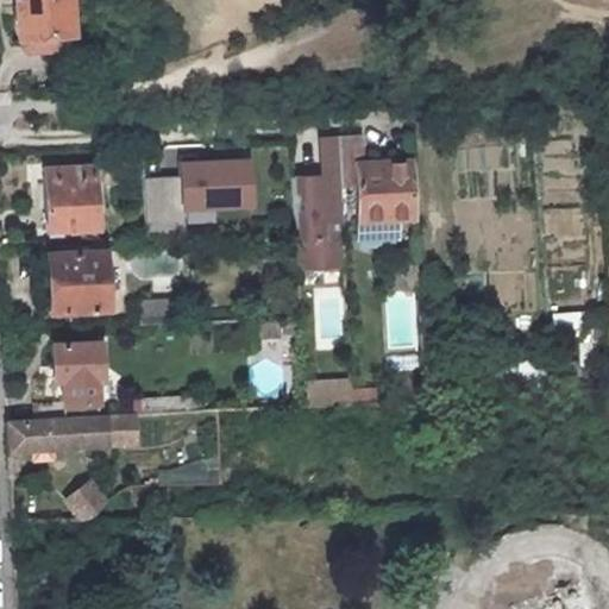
[(67,0),(12,0),(14,35),(19,35),(20,45),(26,49),(61,48),(66,43),(64,32),(69,32),(67,0)]
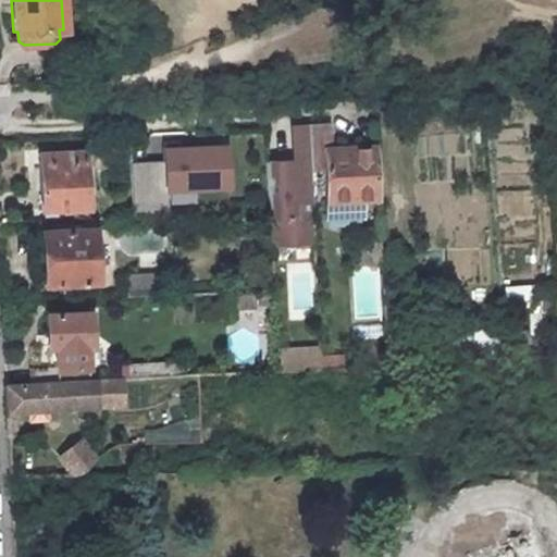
[(330,149),(329,126),(309,127),(310,155),(311,169),(326,168),(325,149),(330,149)]
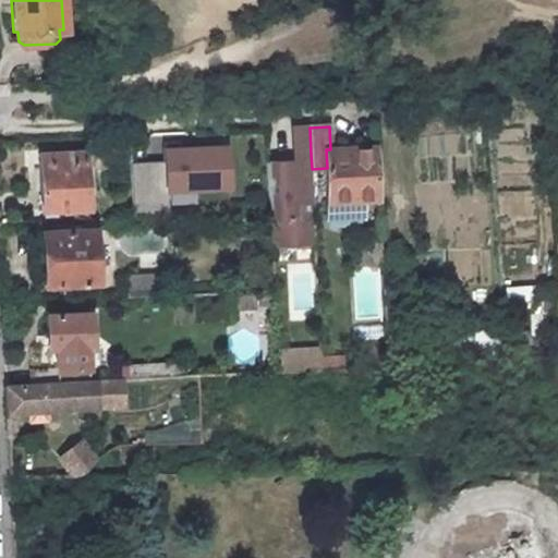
[(311,155),(310,128),(300,129),(299,161),(267,162),(269,209),(271,241),(316,239),(312,169),(311,155)]
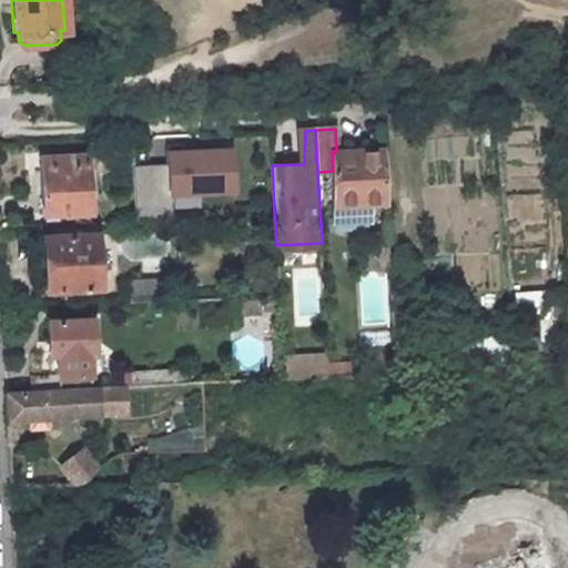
[(169,215),(168,194),(234,191),(232,146),(165,150),(166,165),(133,166),(135,217),(169,215)]
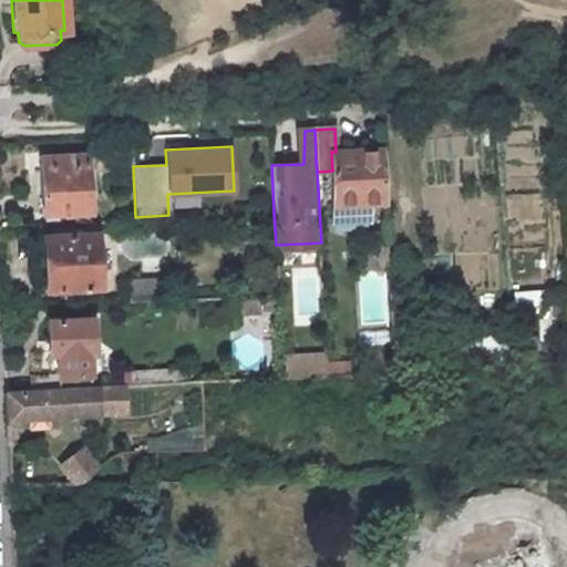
[(336,152),(331,152),(332,171),(333,204),(366,203),(387,202),(383,150),(336,152)]
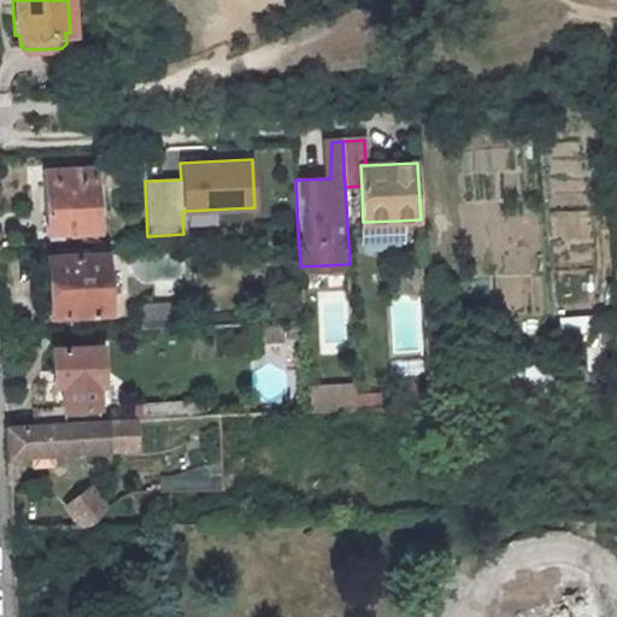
[(43,170),(46,231),(98,229),(95,168),(43,170)]
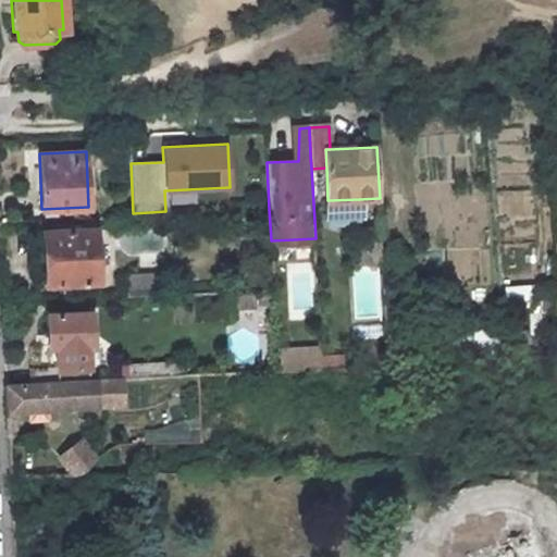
[(329,217),(361,214),(359,199),(327,200),(329,217)]
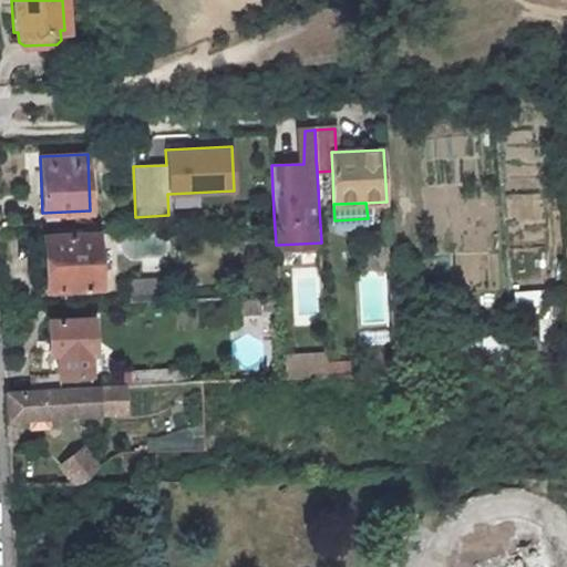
[(76,234),(43,235),(45,289),(99,287),(95,222),(75,223),(76,234)]
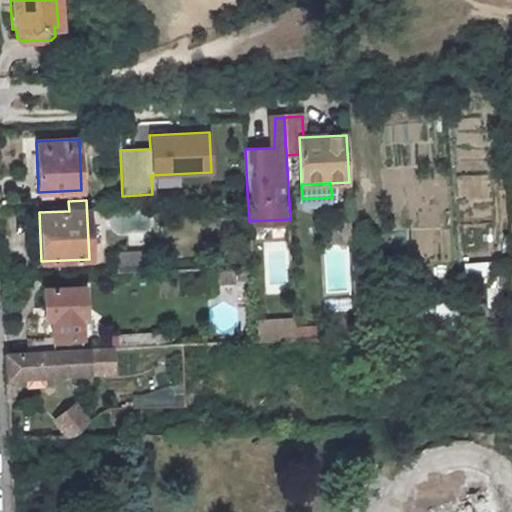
[(115,256),(109,256),(109,270),(115,269),(116,273),(154,271),(154,251),(115,252),(115,256)]
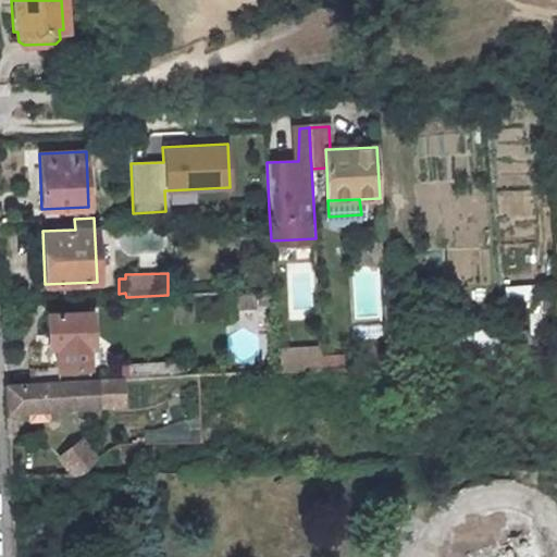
[(90,312),(46,314),(47,337),(56,337),(57,347),(57,368),(29,368),(29,383),(95,381),(94,367),(88,368),(86,347),(93,347),(90,312)]
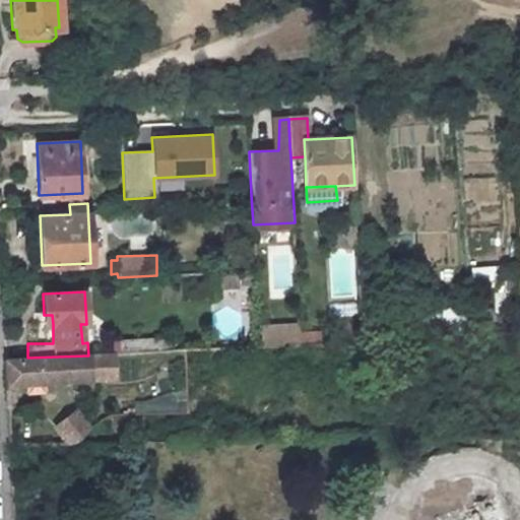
[(300,325),(259,327),(260,347),(301,346),(301,333),(300,325)]
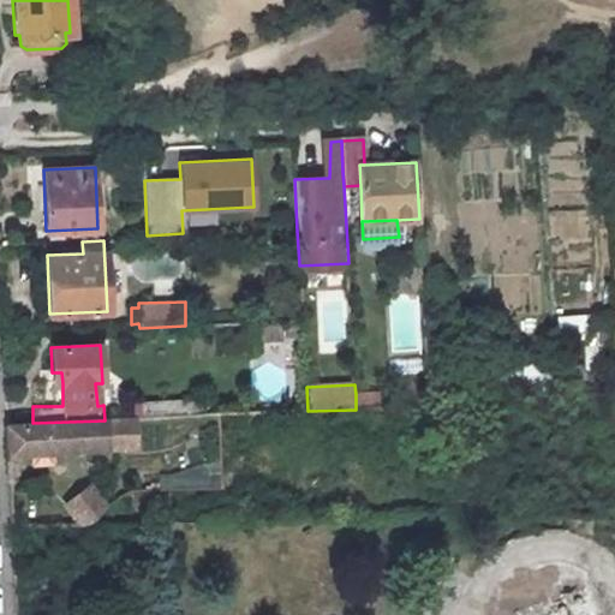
[(381,393),(356,394),(356,410),(381,408),(381,393)]
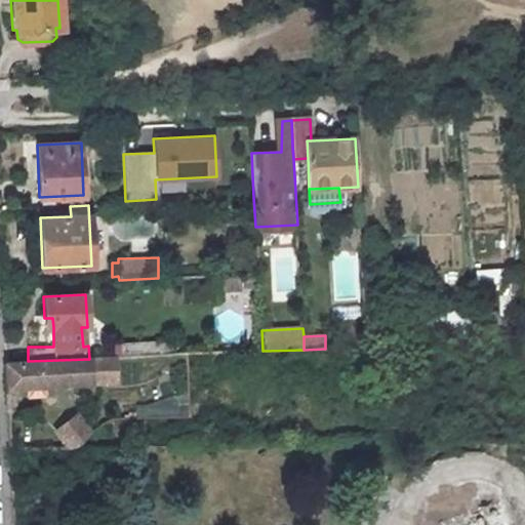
[(105,345),(106,355),(165,351),(164,340),(105,345)]
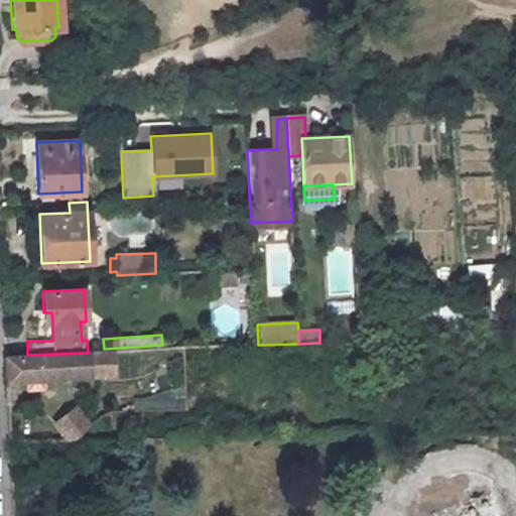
[(27,355),(5,356),(6,382),(114,375),(112,352),(88,353),(27,355)]
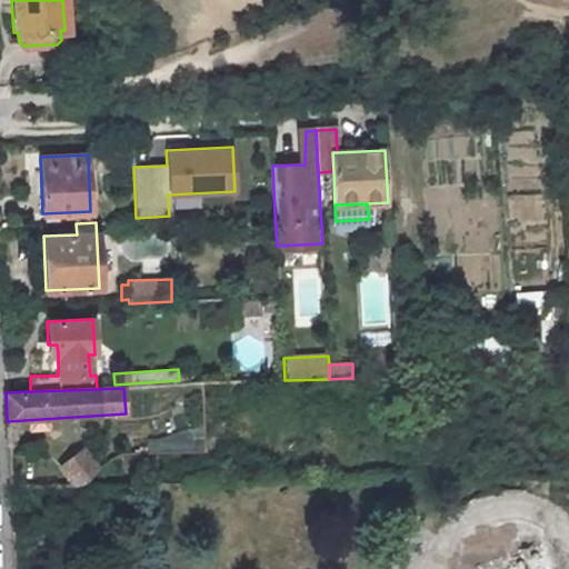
[(83,446),(58,468),(75,487),(100,465),(83,446)]
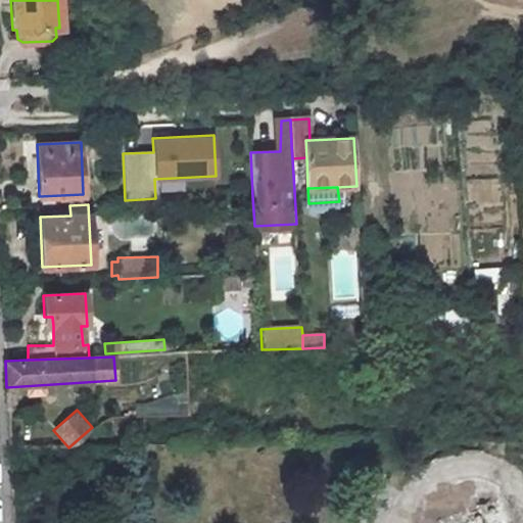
[(130,430),(108,430),(108,445),(131,444),(130,430)]
